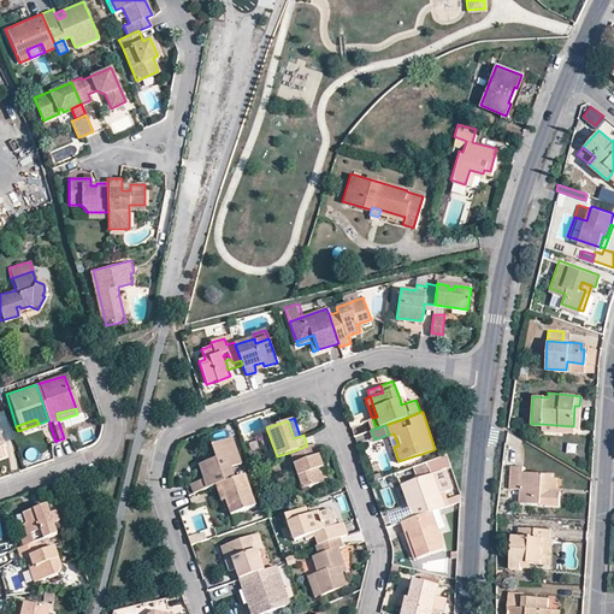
[(265,429),(259,431),(265,446),(271,444),(265,429)]
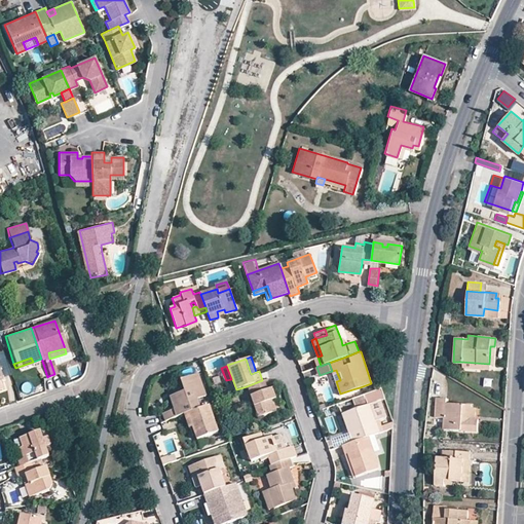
[(169,395),(174,408),(177,416),(184,413),(188,412),(200,408),(196,399),(204,396),(196,374),(179,380),(183,389),(169,395)]
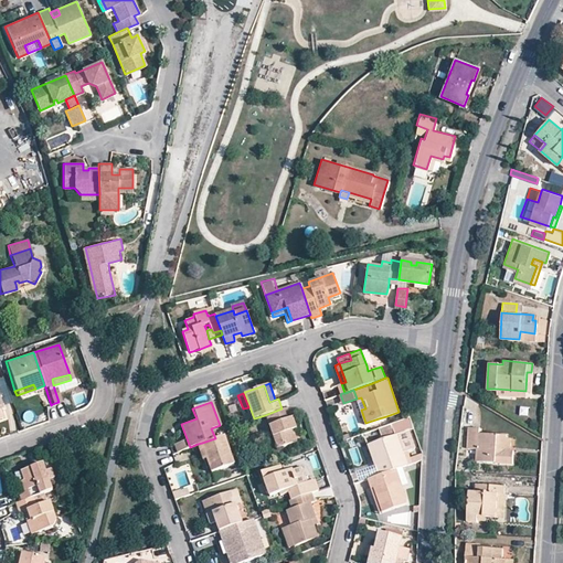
[(289,406),(282,409),(265,415),(277,448),(297,442),(293,429),(291,426),(295,424),(289,406)]
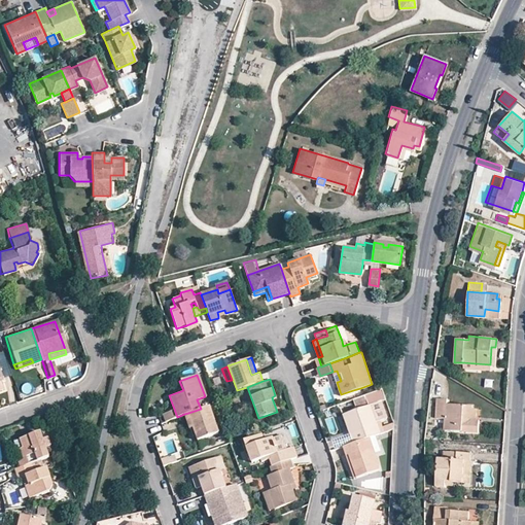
[(444,418),(445,403),(445,398),(435,397),(434,417),(444,418)]
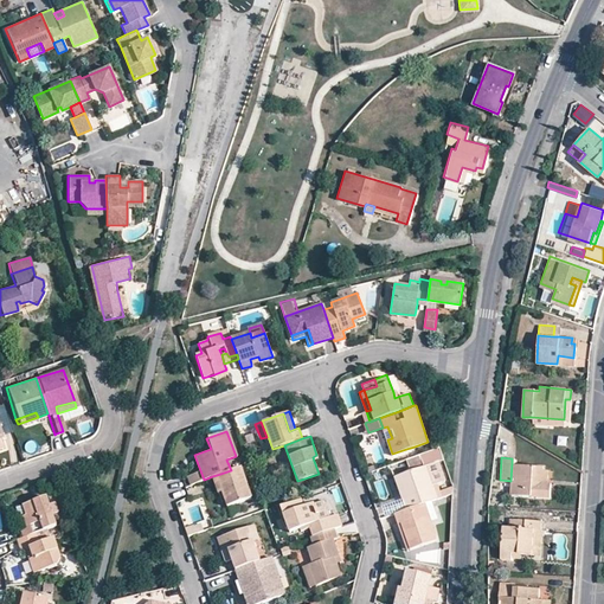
[(425,463),(398,473),(405,490),(410,488),(412,496),(403,500),(406,508),(425,502),(431,500),(438,498),(425,463)]
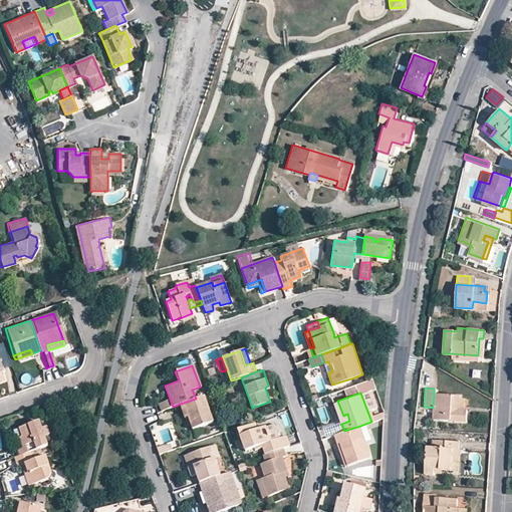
[(433,419),(465,420),(465,409),(463,409),(459,409),(459,398),(460,395),(434,393),(433,408),(433,419)]
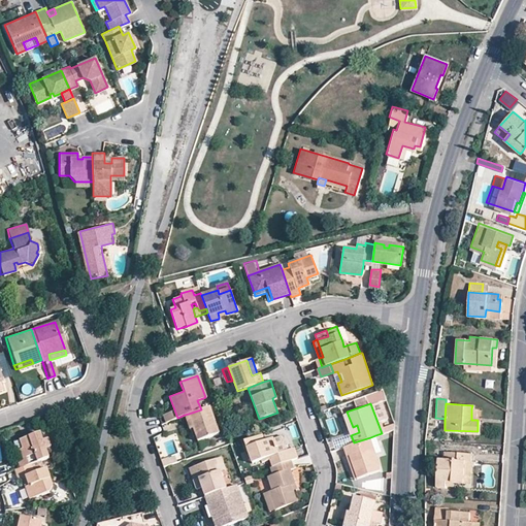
[(208,406),(201,409),(189,414),(193,428),(198,440),(219,433),(208,406)]
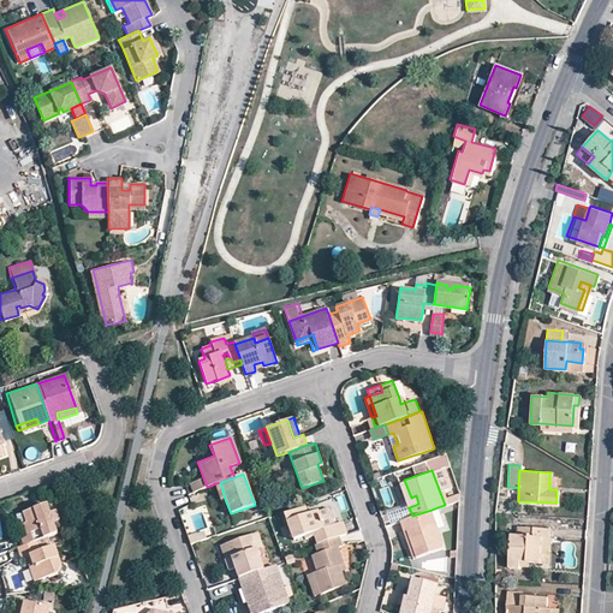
[(207,487),(203,477),(189,482),(194,492),(207,487)]
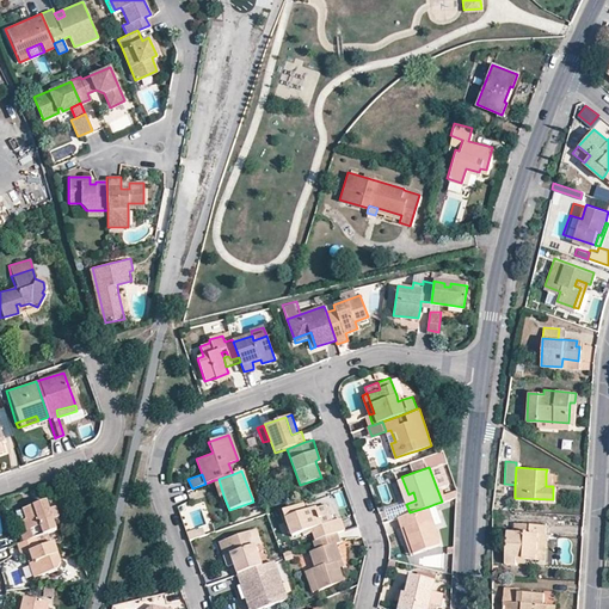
[(408,494),(401,477),(397,479),(406,504),(416,500),(413,492),(408,494)]
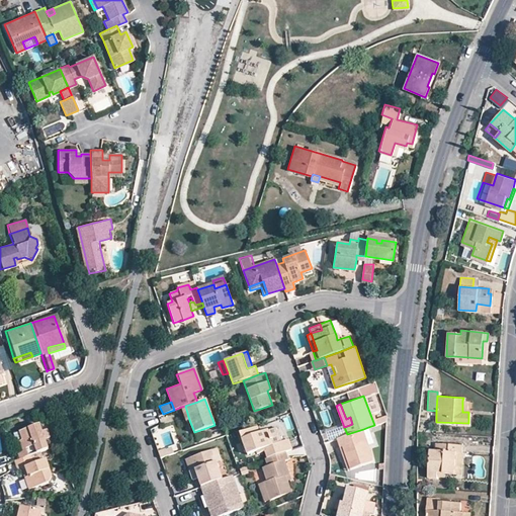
[(21,436),(16,438),(19,447),(15,448),(16,450),(18,456),(30,452),(48,446),(38,421),(18,427),(21,436)]
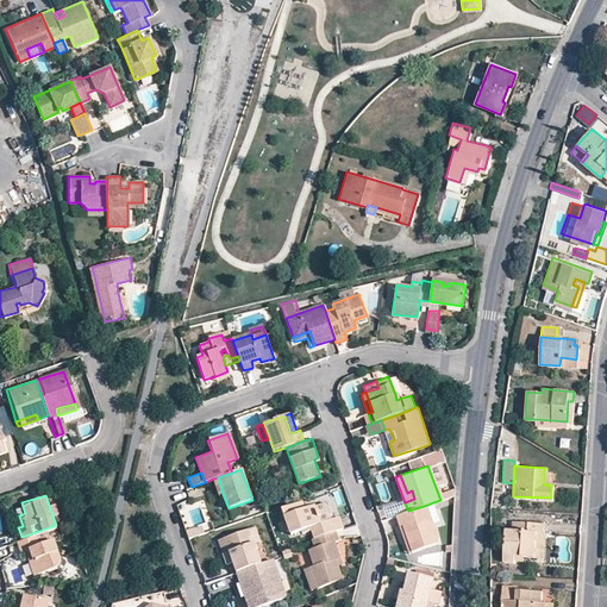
[(301,533),(311,530),(314,538),(317,537),(332,531),(342,527),(338,515),(331,519),(325,502),(301,509),(299,501),(281,508),(291,533),(300,530),(301,533)]
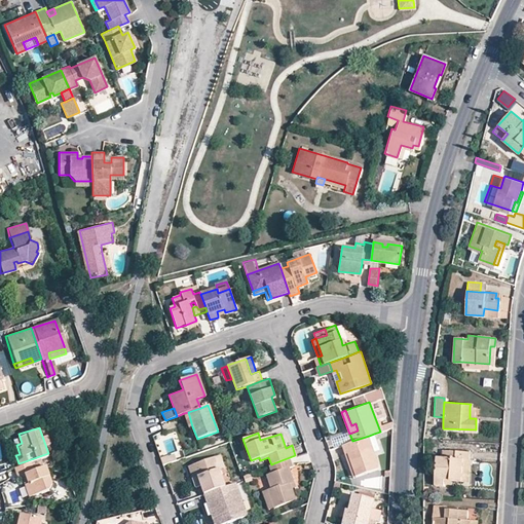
[(13,436),(16,445),(22,443),(19,434),(13,436)]
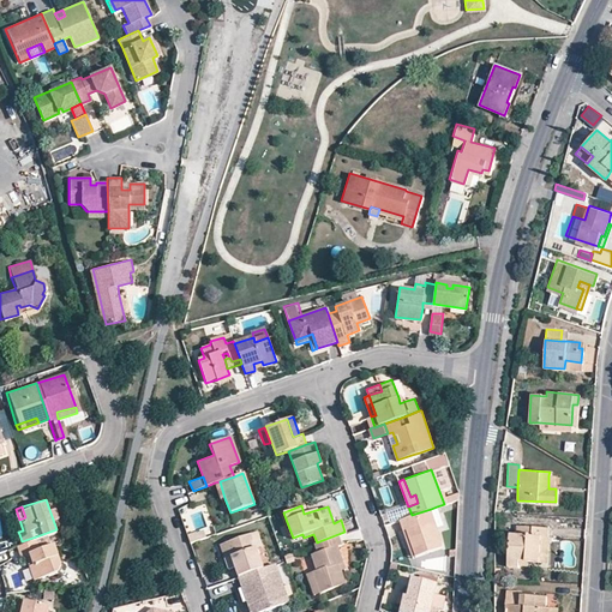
[(437,507),(431,509),(437,526),(444,523),(437,507)]
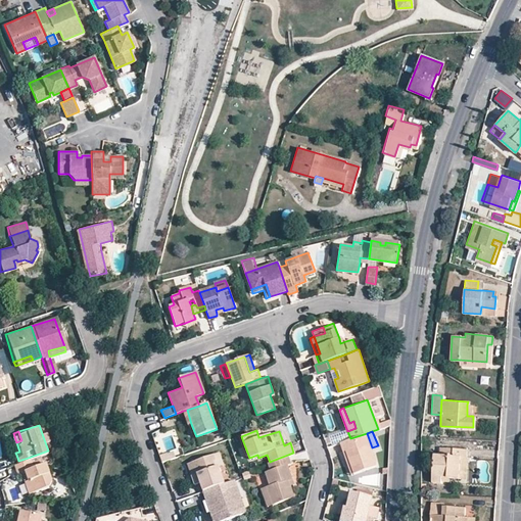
[(372,447),(367,433),(350,438),(339,442),(342,451),(345,451),(347,458),(353,473),(375,466),(376,459),(372,447)]
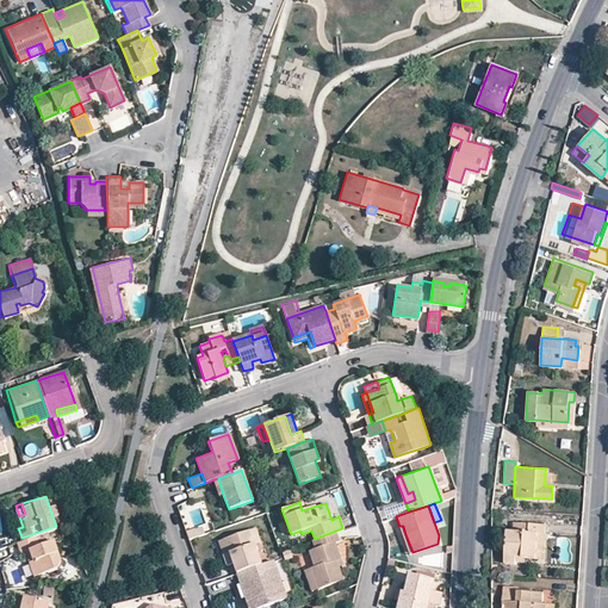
[(515,557),(535,558),(538,532),(523,531),(525,522),(512,522),(510,531),(506,531),(504,563),(514,563),(515,557)]
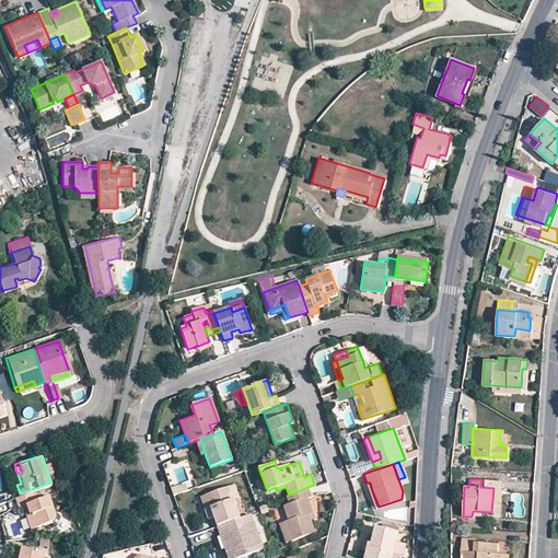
[(480,487),(493,488),(499,488),(500,480),(481,479),(480,487)]
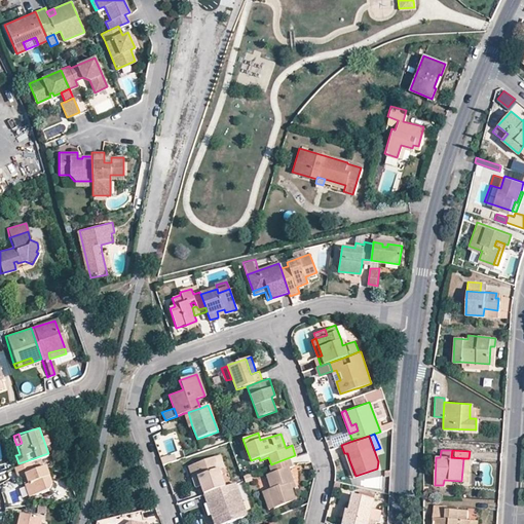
[(214,457),(219,470),(223,468),(219,455),(214,457)]
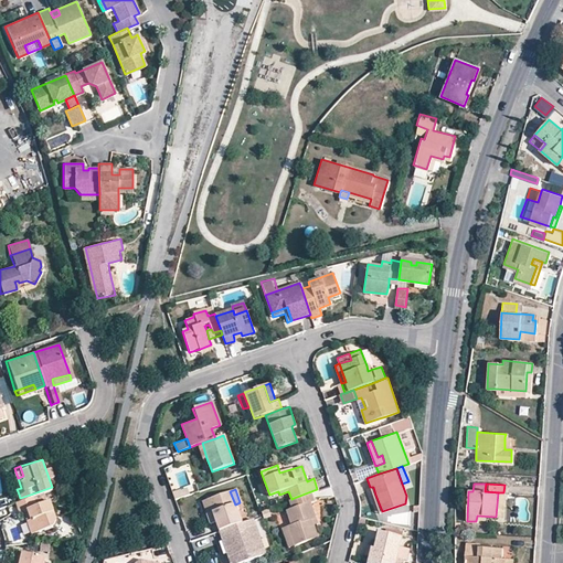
[(235,505),(230,491),(208,499),(212,512),(206,514),(210,523),(215,521),(219,531),(219,530),(241,523),(235,505)]
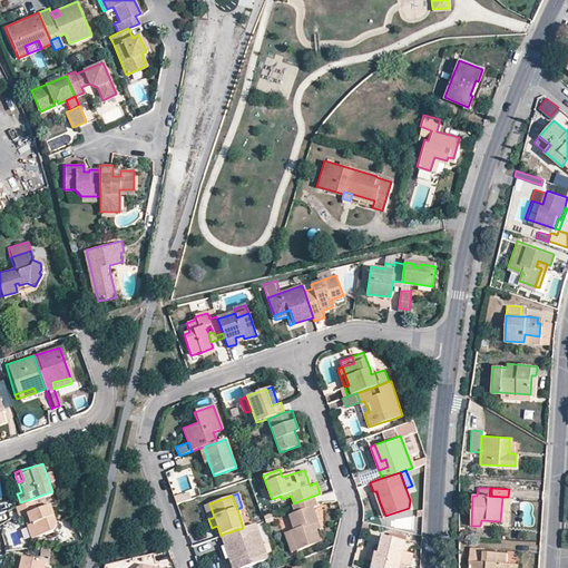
[(296,502),(294,503),(291,505),(293,510),(285,513),(290,528),(280,531),(287,551),(317,540),(311,524),(315,521),(310,506),(313,503),(311,497),(296,502)]
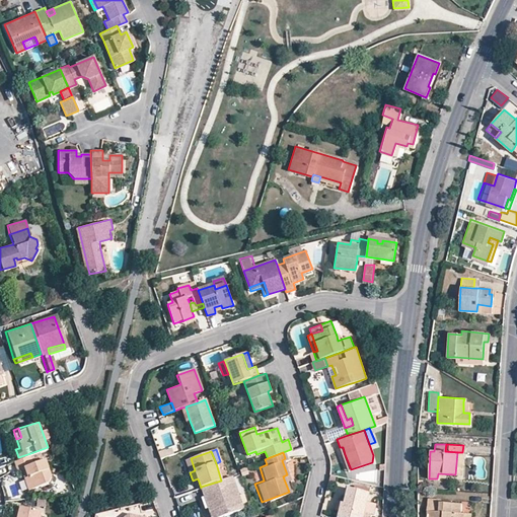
[(32,460),(30,453),(18,457),(14,459),(15,462),(16,467),(20,466),(24,465),(27,473),(23,474),(27,488),(47,479),(50,473),(45,456),(32,460)]
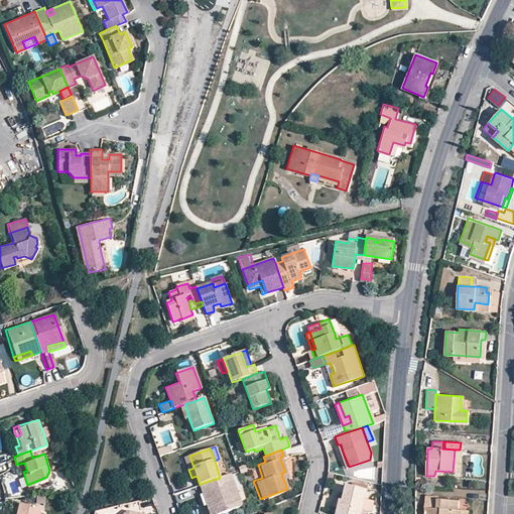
[(349,467),(343,452),(340,453),(346,468),(349,467)]
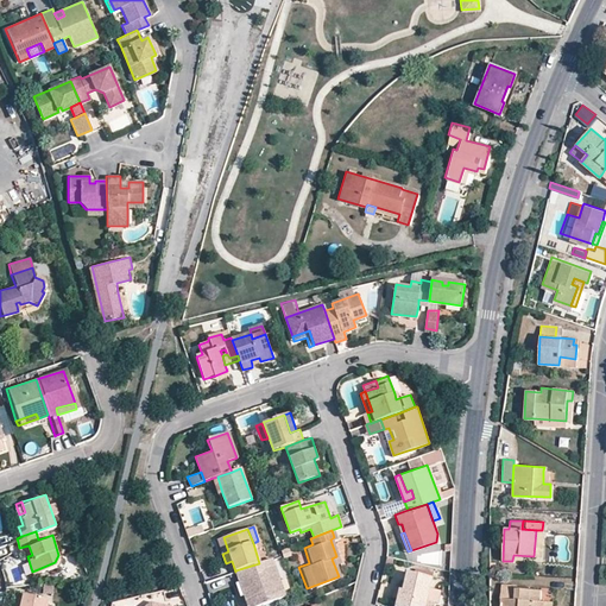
[(216,540),(222,554),(228,551),(223,537),(216,540)]
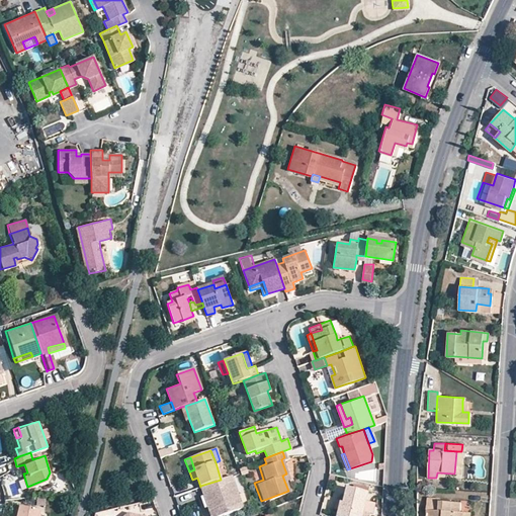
[(217,515),(243,507),(232,476),(221,480),(200,486),(204,495),(208,494),(212,505),(208,506),(210,515),(217,515)]
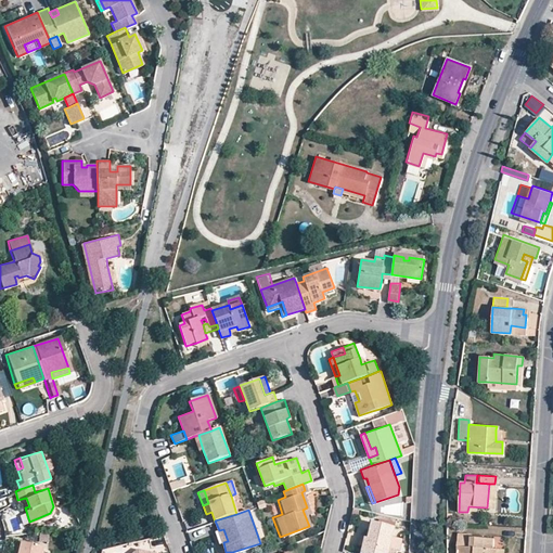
[(399,552),(400,549),(389,547),(393,535),(394,528),(371,522),(370,529),(368,536),(363,535),(361,544),(359,552),(399,552)]
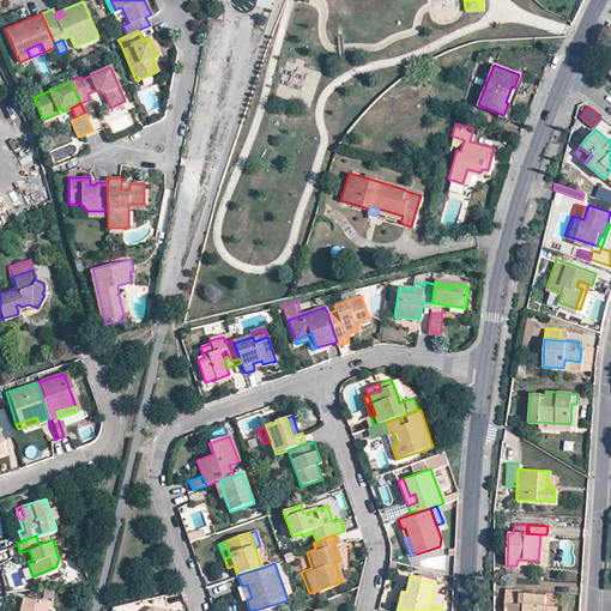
[(247,585),(242,586),(247,599),(252,598),(247,585)]
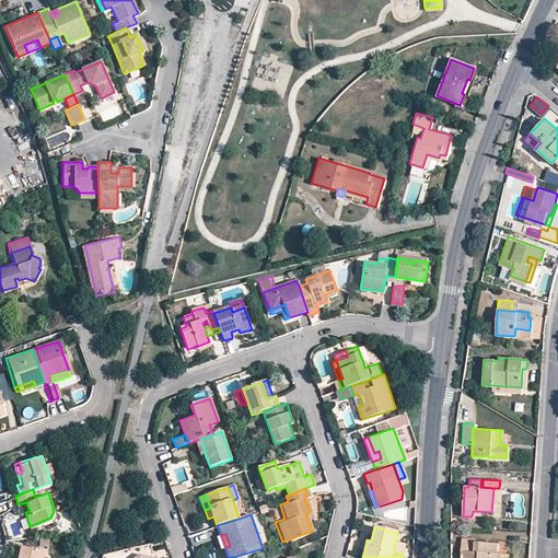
[(474,551),(474,542),(474,538),(462,537),(461,550),(474,551)]
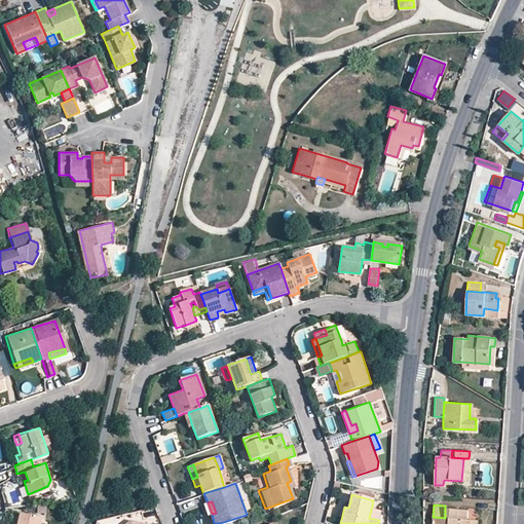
[(384,510),(372,507),(369,518),(379,520),(382,521),(384,510)]
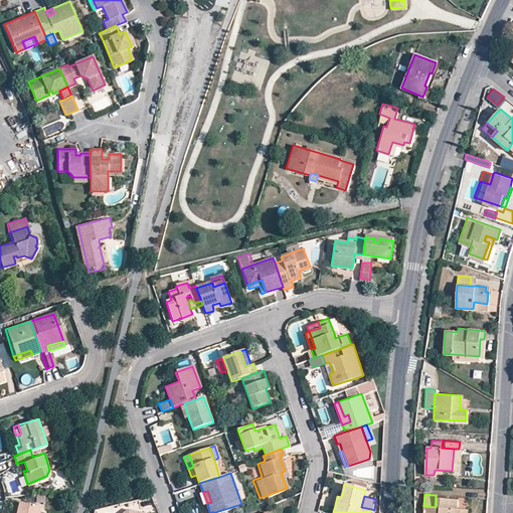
[(422,512),(460,512),(461,509),(457,509),(457,499),(436,498),(436,507),(423,506),(422,512)]
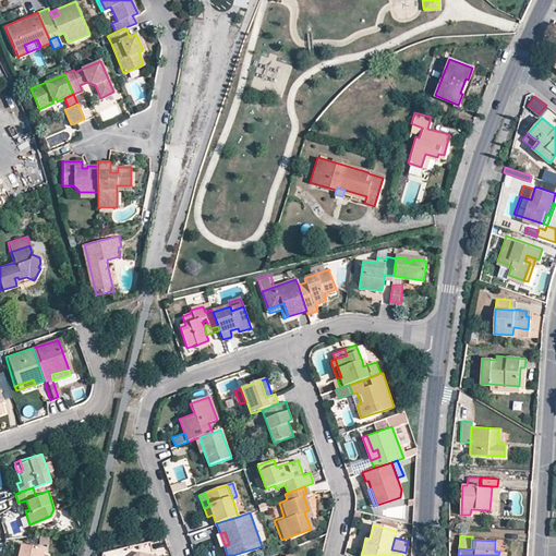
[(40,555),(43,550),(20,544),(16,555),(40,555)]
